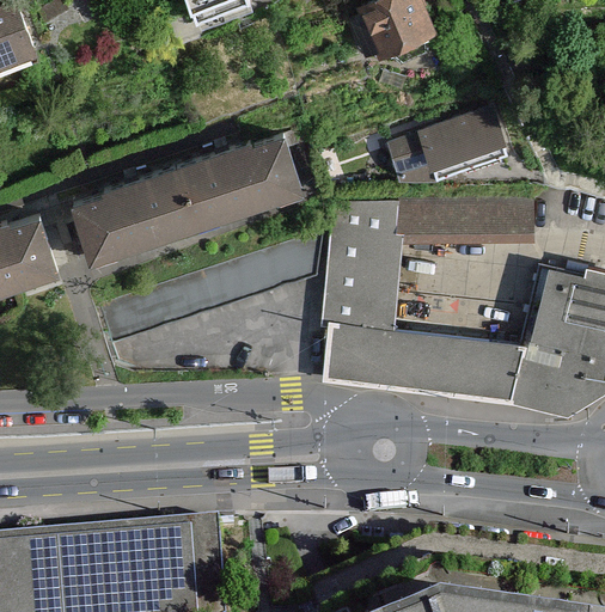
[(177,0),(183,13),(214,0),(177,0)]
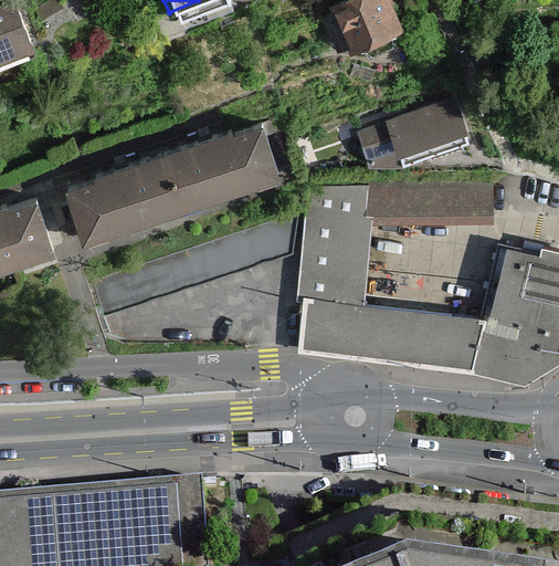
[(330,10),(320,14),(334,44),(344,53),(355,49),(364,58),(389,46),(388,33),(387,28),(392,25),(380,0),(335,0),(327,3),(330,10)]
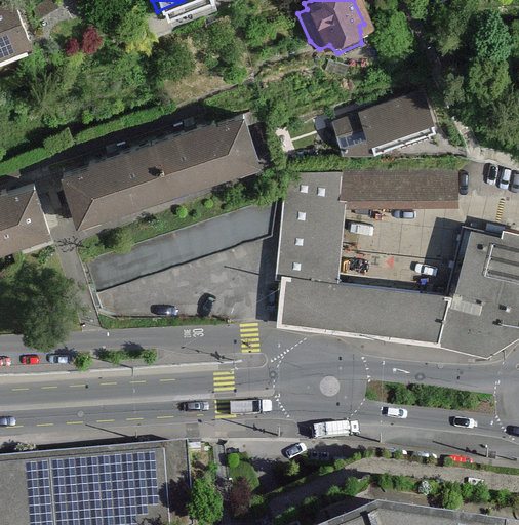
[(0,68),(36,52),(13,1),(0,6),(0,68)]
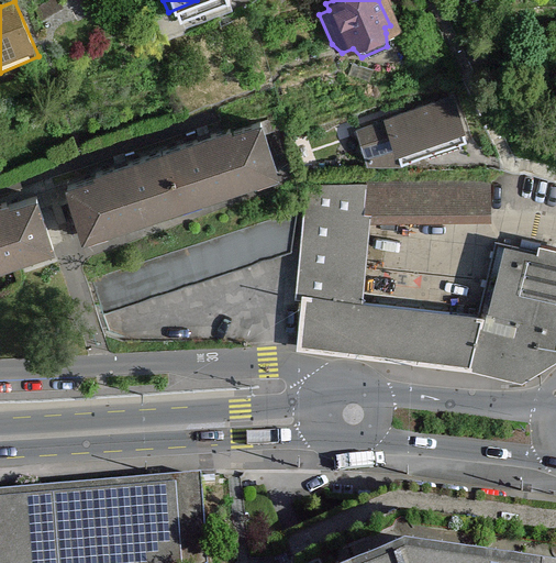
[(445,98),(352,131),(362,161),(395,159),(458,138),(445,98)]
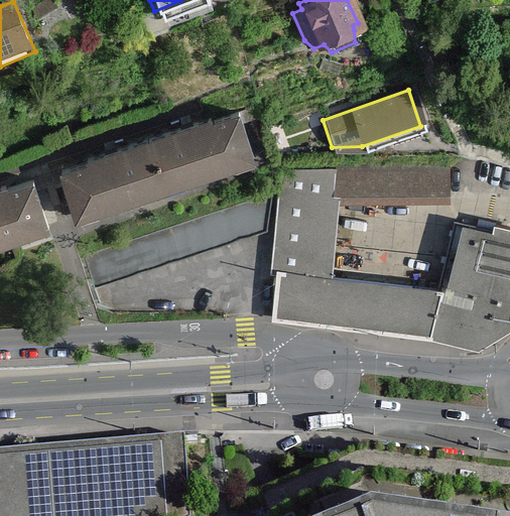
[(238,113),(58,172),(79,231),(258,170),(238,113)]
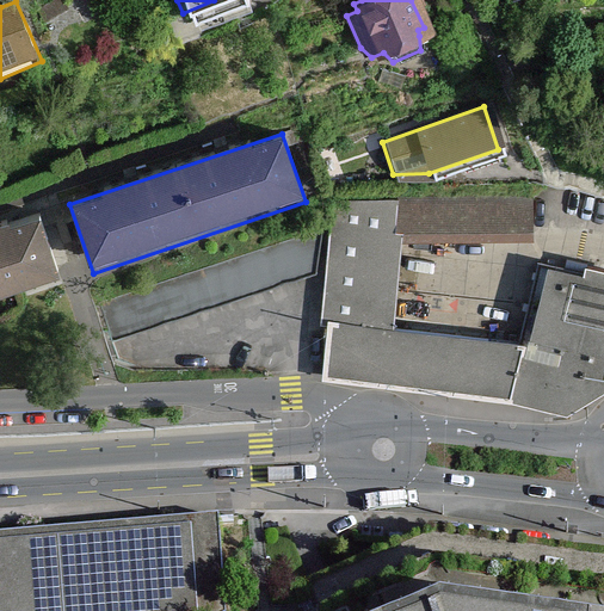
[(336,186),(313,371),(568,408),(599,386),(603,366),(603,269),(531,248),(506,319),(393,307),(407,199),(336,186)]
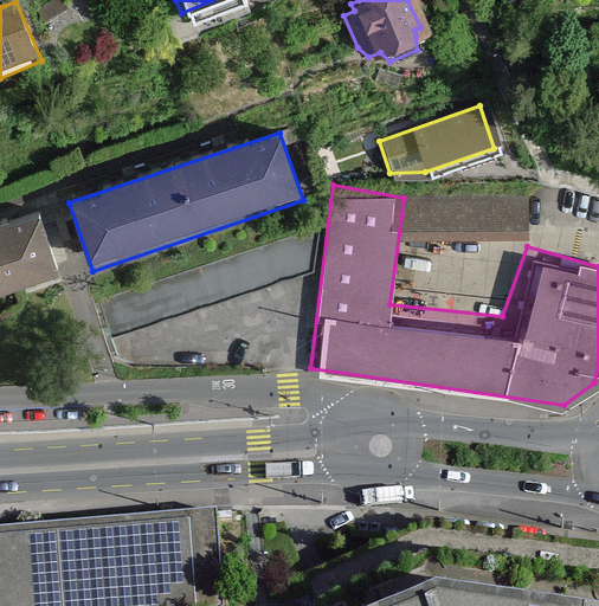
[(34,216),(0,227),(0,300),(56,281),(34,216)]
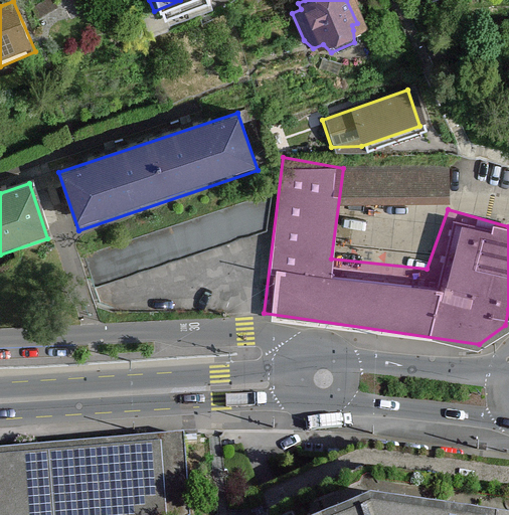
[(146,256),(158,256),(242,230),(238,218),(250,219),(253,228),(272,229),(274,199),(253,198),(210,212),(212,212),(147,232),(146,256)]
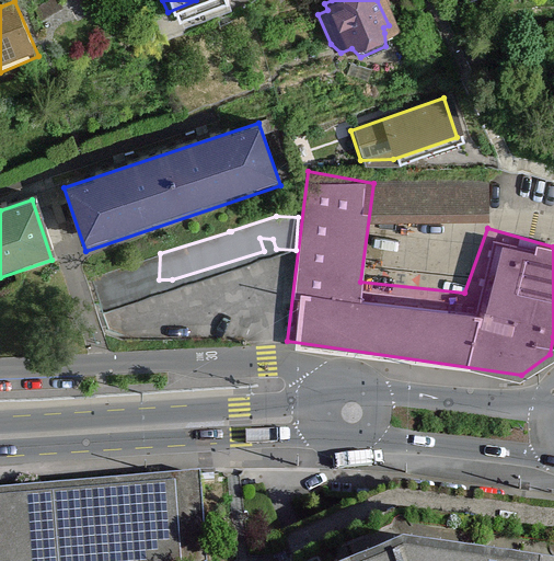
[(0,560),(200,560),(194,477),(0,492),(0,560)]
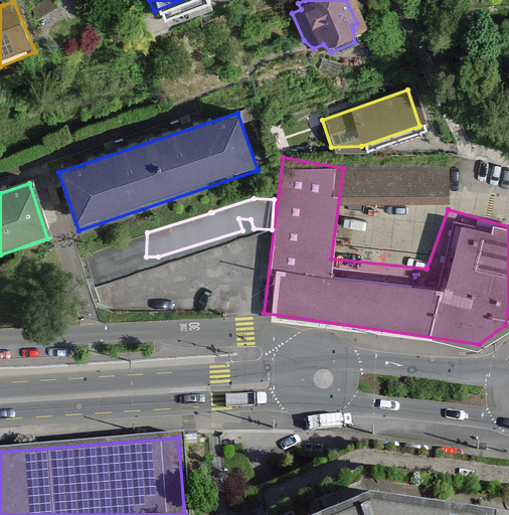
[(265,514),(508,514),(508,479),(389,463),(358,466),(260,502),(265,514)]
